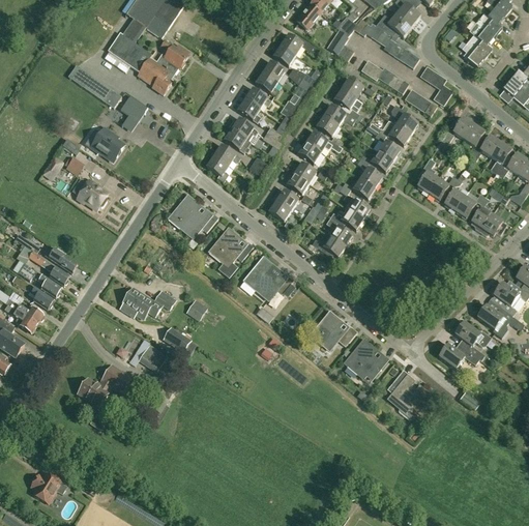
[(119,32),(108,50),(139,71),(137,74),(153,85),(152,86),(163,93),(172,81),(166,76),(169,70),(155,61),(156,60),(150,56),(151,54),(135,42),(145,27),(163,0),(133,0),(125,12),(133,18),(122,33),(119,32)]
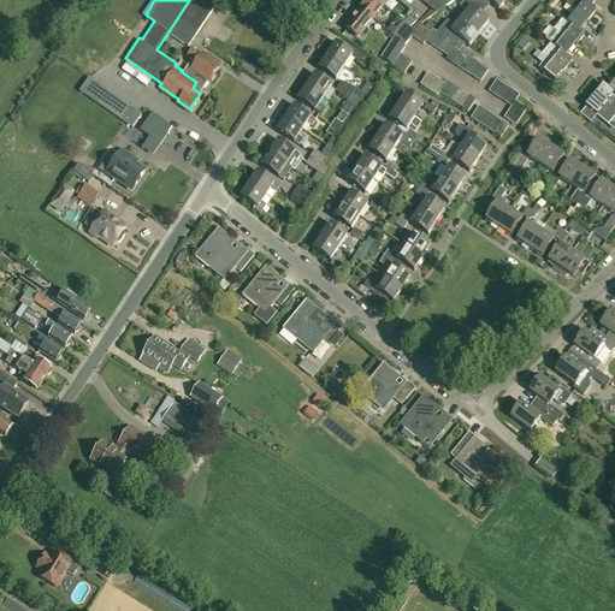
[(189,0),(169,31),(187,43),(216,0),(189,0)]
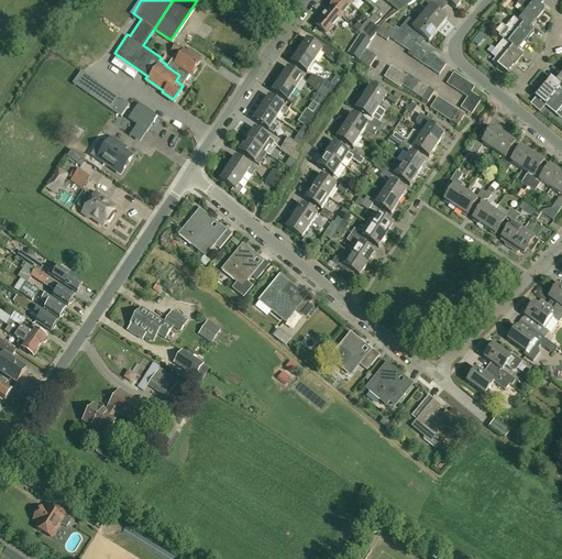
[(341,13),(351,1),(350,0),(332,0),(332,1),(330,4),(341,13)]
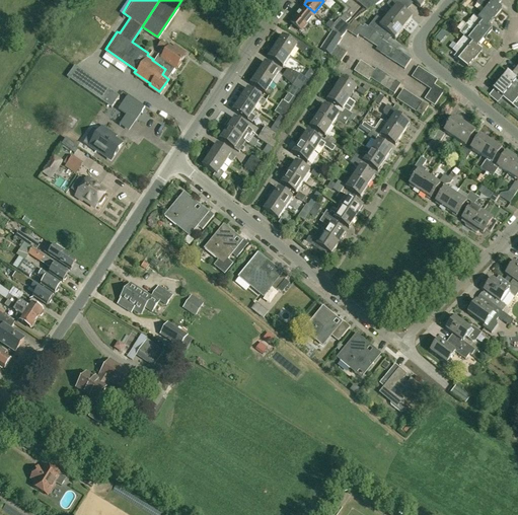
[(340,15),(344,19),(351,12),(359,3),(355,0),(345,0),(344,2),(348,5),(340,15)]
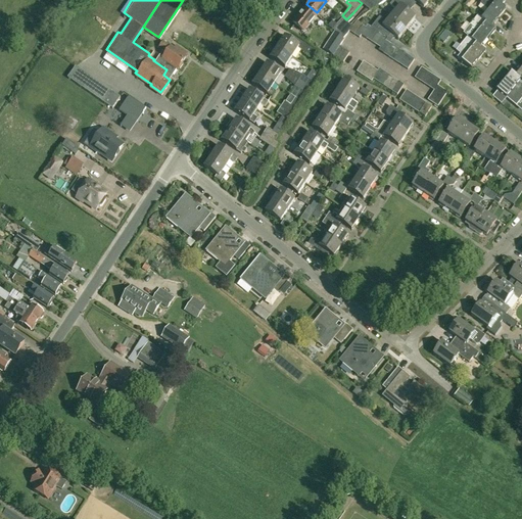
[(401,5),(407,0),(390,0),(389,1),(395,6),(390,13),(406,26),(414,15),(401,5)]
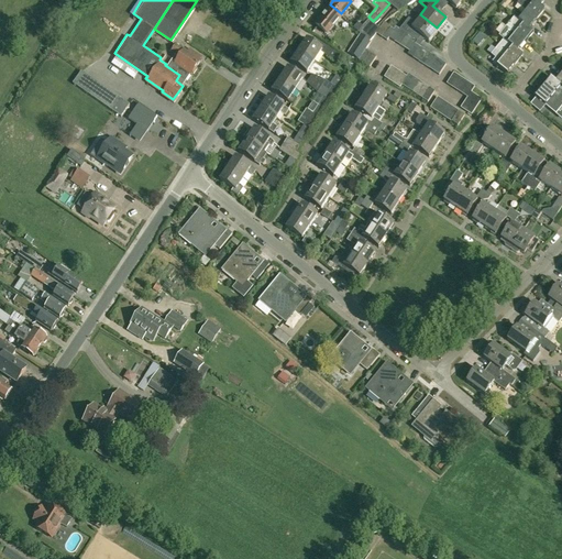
[(517,0),(516,1),(526,9),(518,18),(528,26),(529,26),(544,8),(539,3),(535,0),(517,0)]
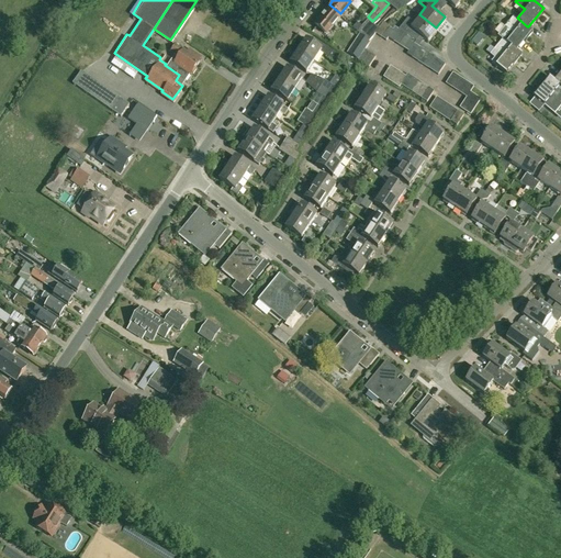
[(326,31),(340,13),(329,4),(324,10),(323,10),(321,12),(322,13),(315,22),(326,31)]
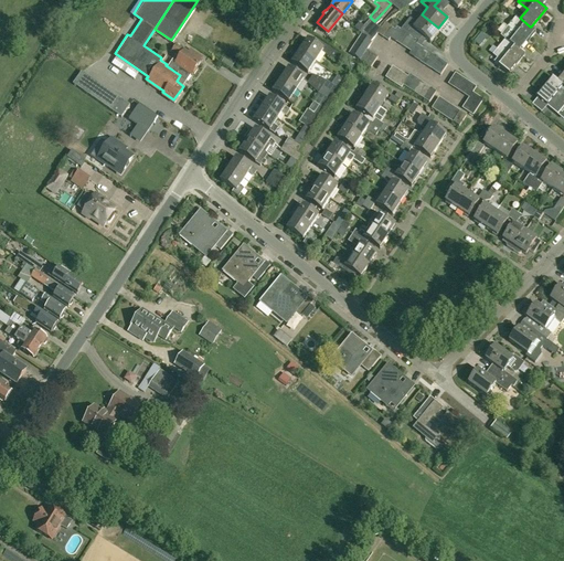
[(520,18),(515,13),(500,32),(520,49),(535,30),(531,27),(530,27),(520,18)]
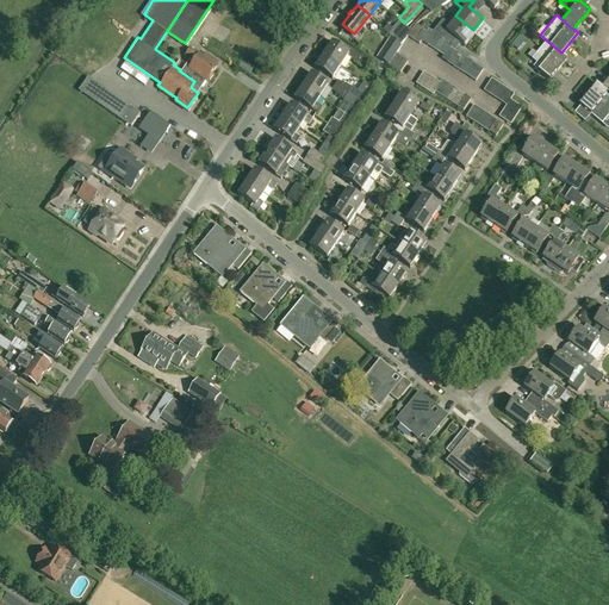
[(464,42),(473,30),(455,16),(449,23),(442,17),(433,29),(434,30),(440,33),(445,37),(446,38),(452,31),(464,42)]
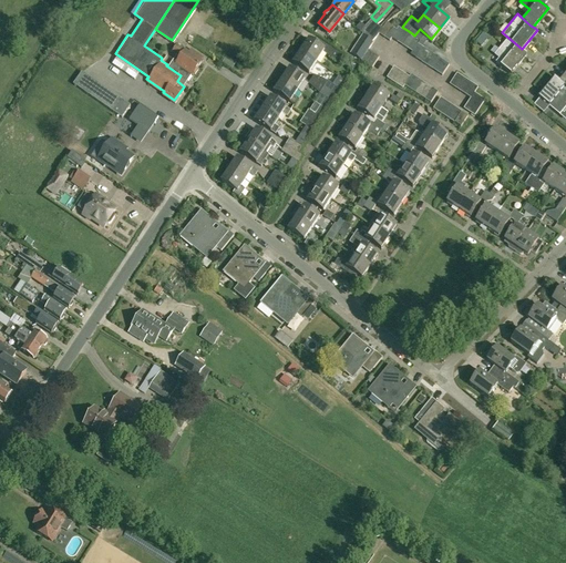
[(368,19),(360,28),(362,31),(371,39),(376,33),(378,30),(379,31),(382,26),(376,21),(373,24),(368,19)]
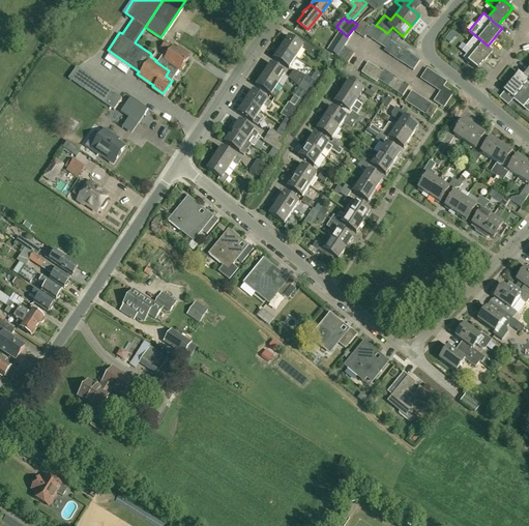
[(357,24),(354,29),(358,32),(365,22),(360,19),(357,24)]
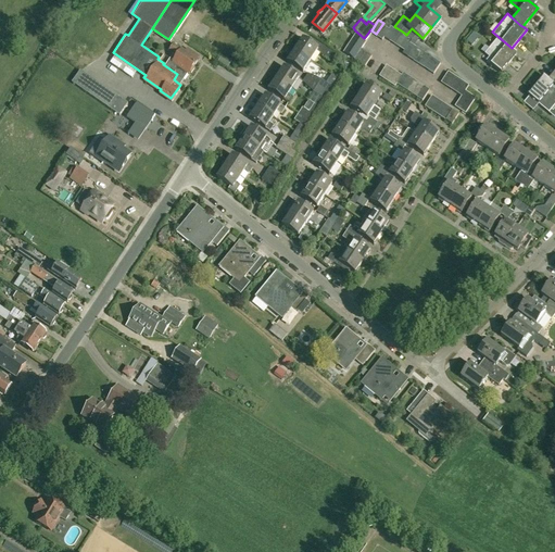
[(381,37),(383,34),(389,26),(383,23),(376,34),(381,37)]
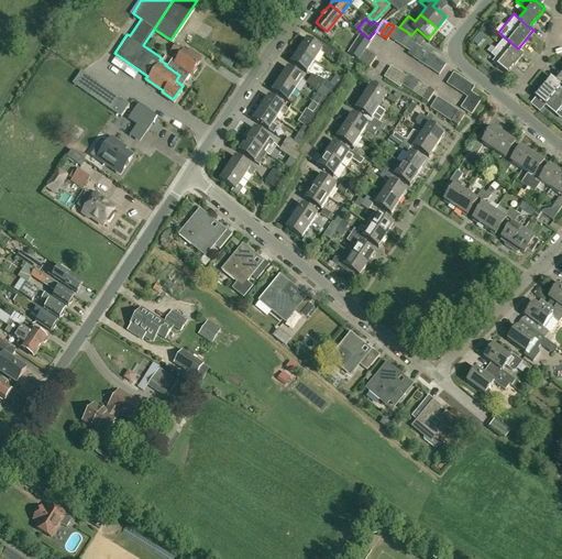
[(400,28),(399,26),(395,24),(394,26),(388,34),(393,37),(400,28)]
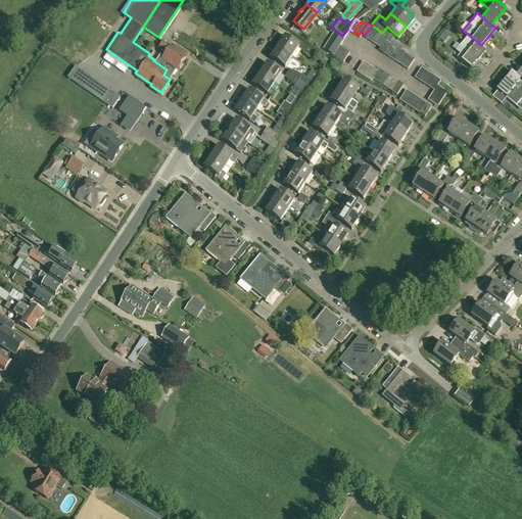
[(370,39),(377,29),(372,26),(365,35),(370,39)]
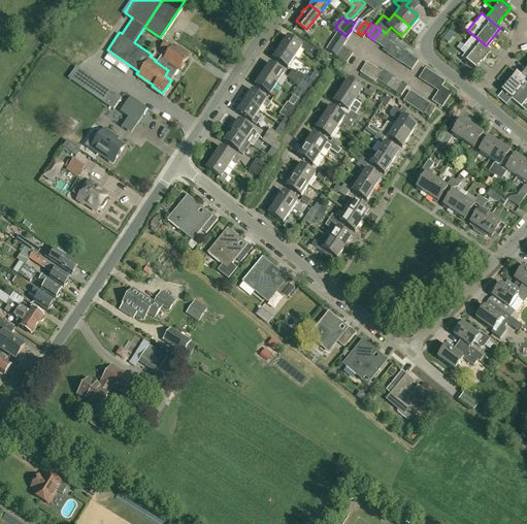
[(347,36),(346,36),(337,29),(332,38),(341,44),(347,36)]
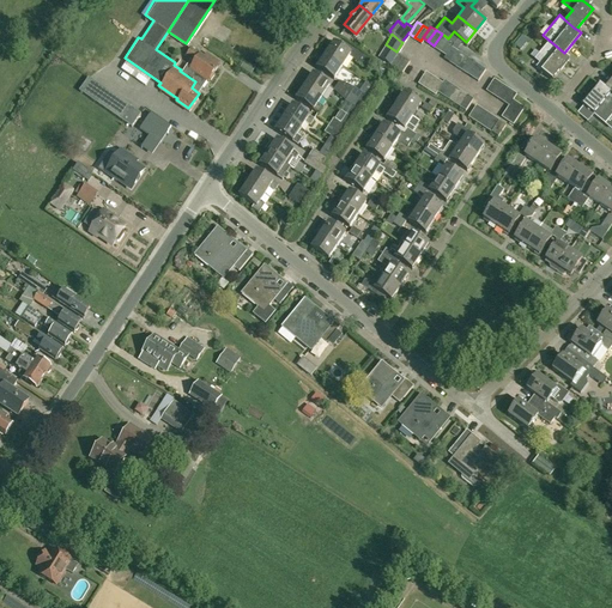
[(440,49),(447,37),(442,34),(434,46),(440,49)]
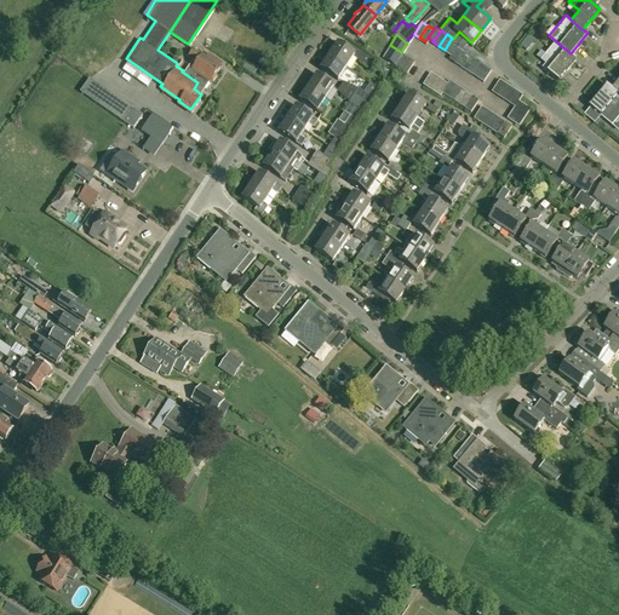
[(575,57),(571,53),(549,35),(549,36),(554,40),(540,57),(545,61),(542,65),(559,79),(575,57)]
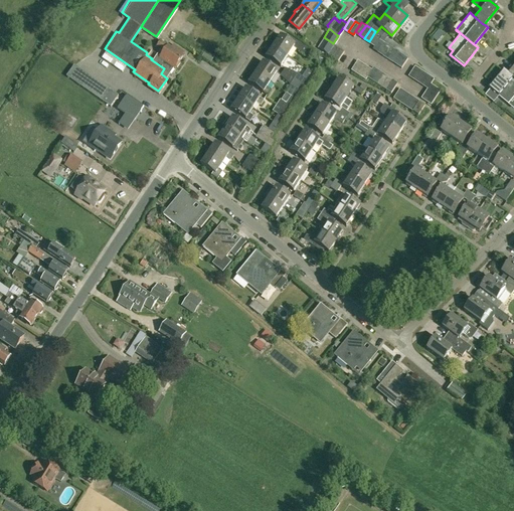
[(380,34),(376,32),(375,31),(369,41),(374,44),(379,36),(380,34)]
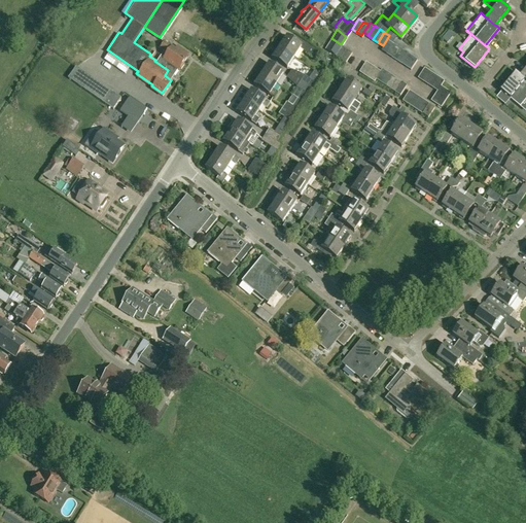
[(279,45),(293,55),(301,43),(286,34),(279,45)]
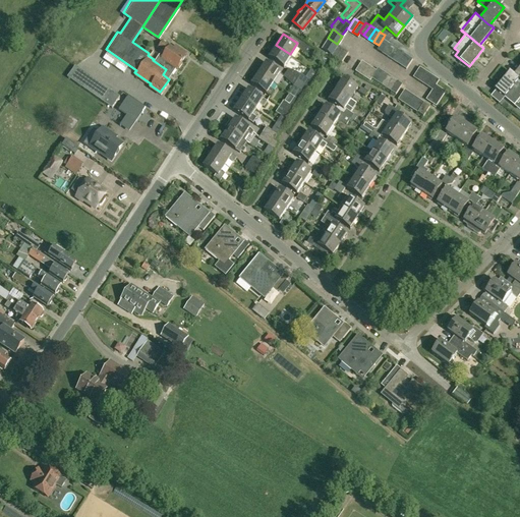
[(381,50),(388,41),(384,37),(379,45),(377,47),(381,50)]
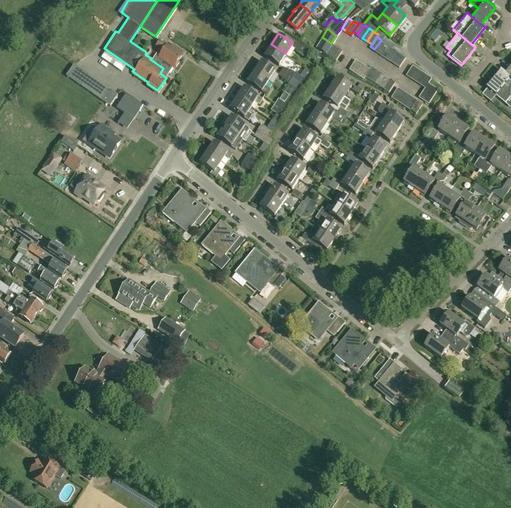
[(150,59),(163,68),(167,70),(172,64),(173,65),(174,63),(175,64),(178,60),(177,59),(181,52),(180,52),(182,49),(171,42),(170,44),(166,42),(166,43),(159,38),(155,44),(159,46),(151,58),(150,59)]
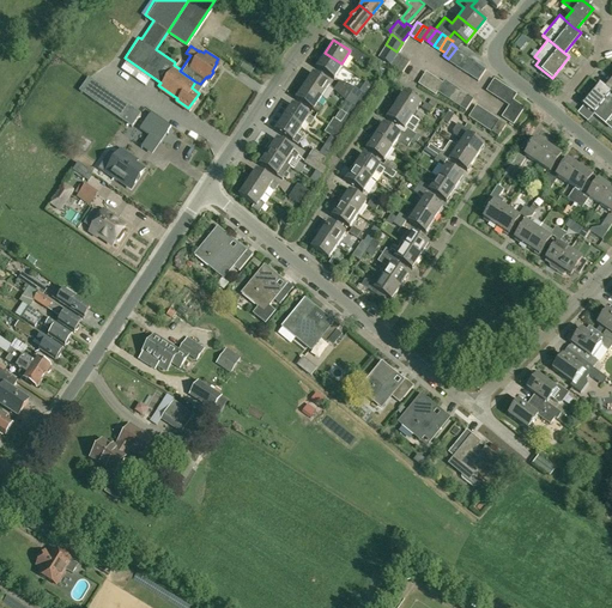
[(373,59),(368,56),(355,48),(351,55),(368,66),(373,59)]
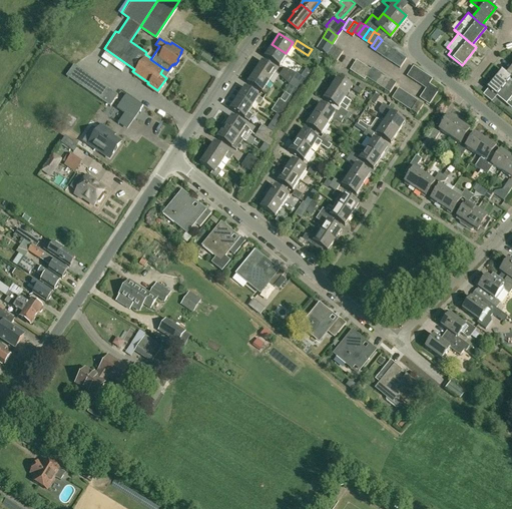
[(380,53),(387,43),(382,40),(375,49),(380,53)]
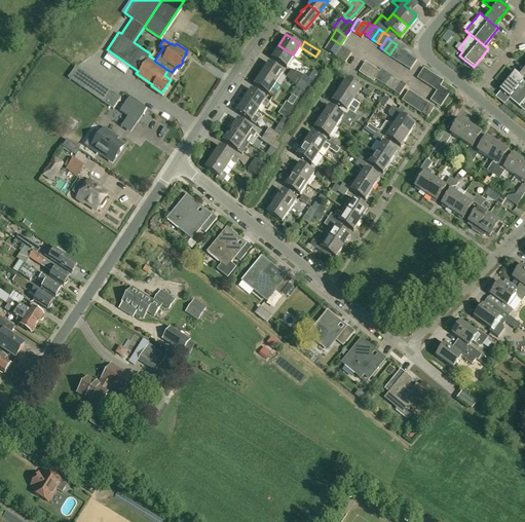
[(339,57),(345,46),(341,43),(334,53),(339,57)]
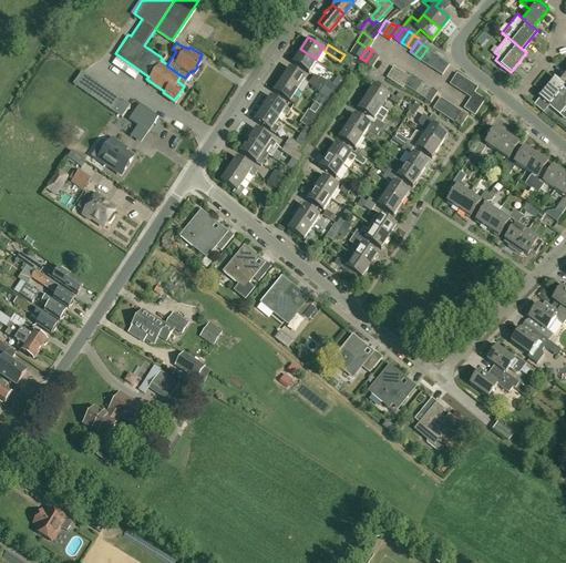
[(425,62),(432,51),(428,48),(420,59),(425,62)]
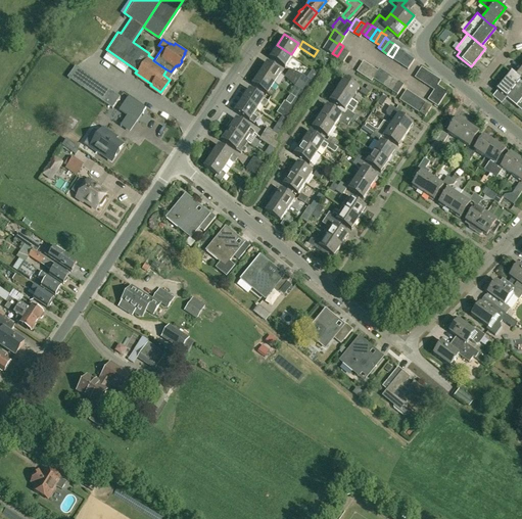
[(284,65),(291,54),(277,45),(270,55),(284,65)]
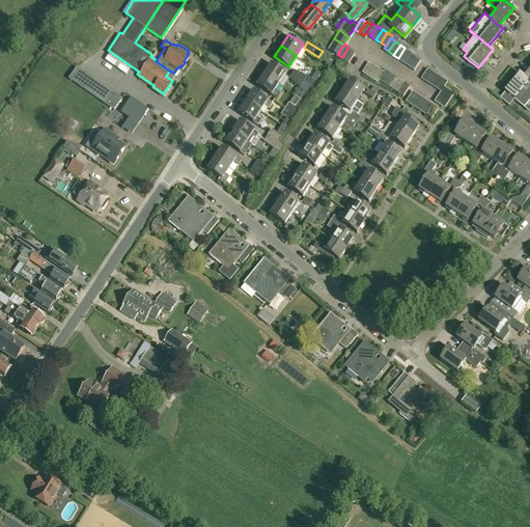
[(349,47),(342,57),(347,60),(355,51),(349,47)]
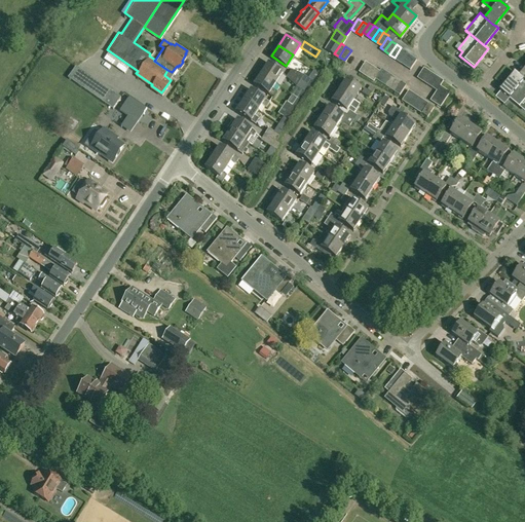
[(400,61),(406,50),(401,47),(395,58),(400,61)]
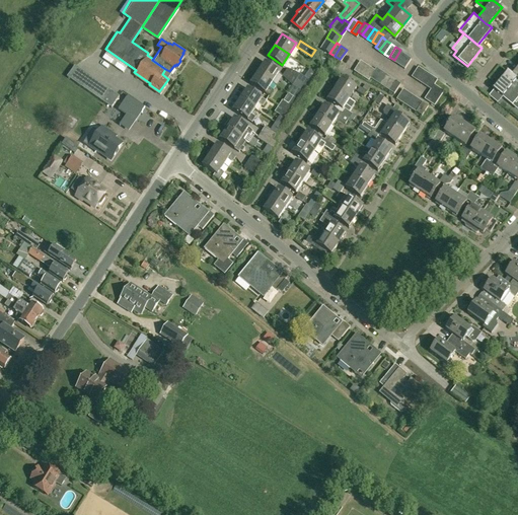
[(399,63),(405,53),(400,50),(394,60),(399,63)]
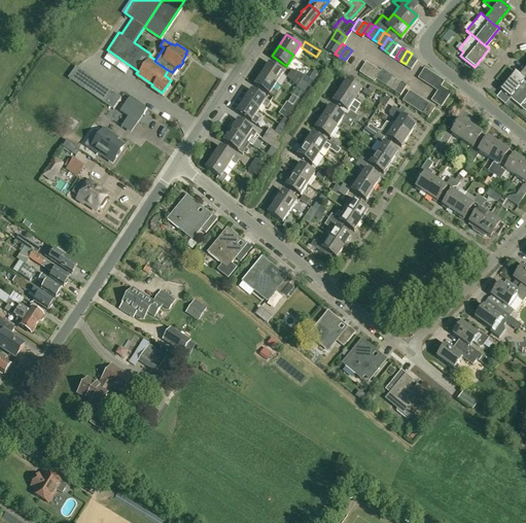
[(412,54),(406,64),(410,67),(417,57),(412,54)]
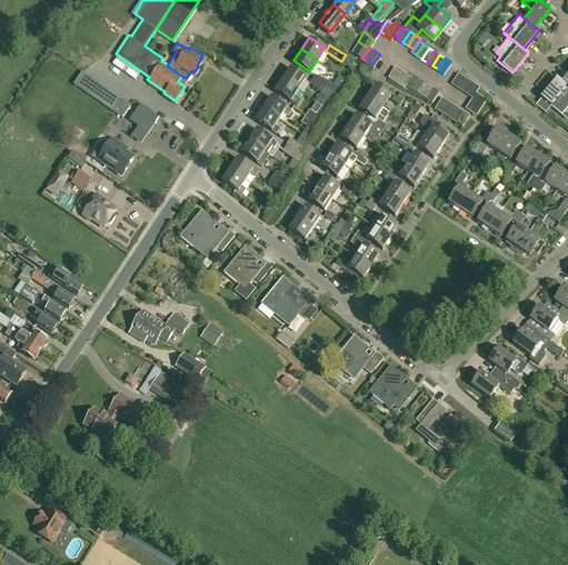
[(392,78),(400,67),(395,63),(388,75),(392,78)]
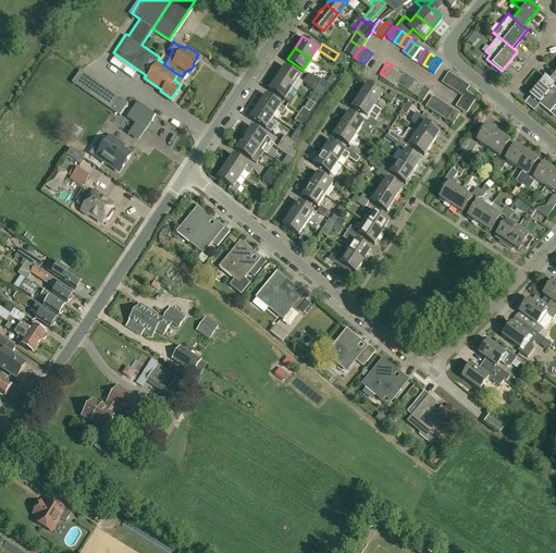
[(275,76),(292,86),(299,75),(283,64),(275,76)]
